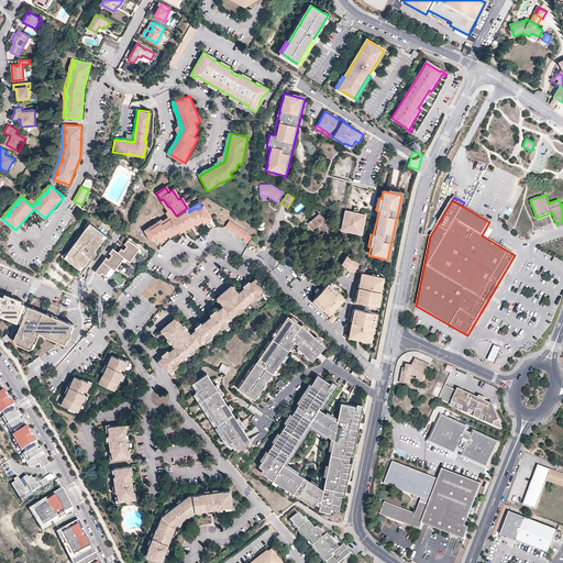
[(211,217),(203,206),(201,207),(197,209),(196,208),(189,212),(188,210),(180,216),(177,218),(184,229),(194,222),(195,223),(202,219),(203,221),(211,217)]
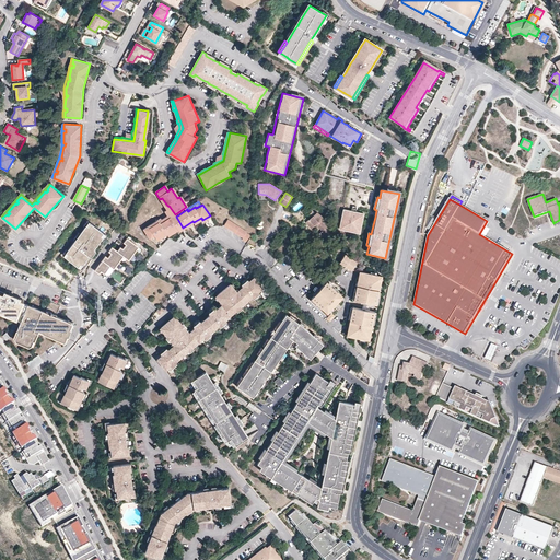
[(360,231),(363,213),(354,212),(356,208),(351,207),(350,211),(342,210),(339,228),(360,231)]
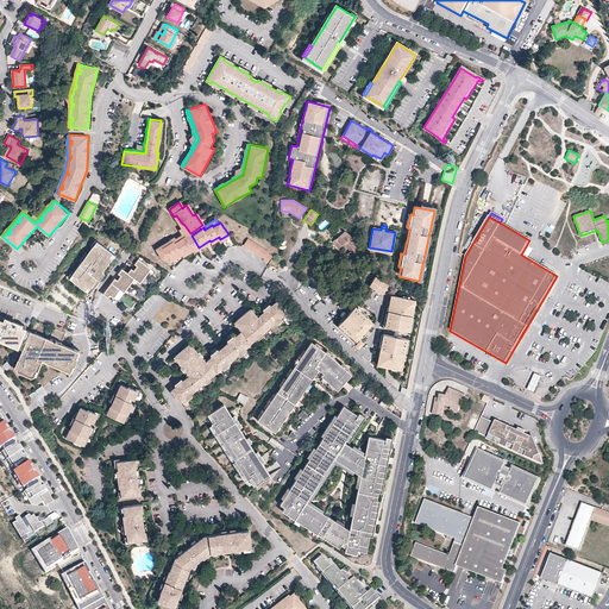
[(346,230),(343,226),(337,234),(343,240),(351,231),(347,228),(346,230)]
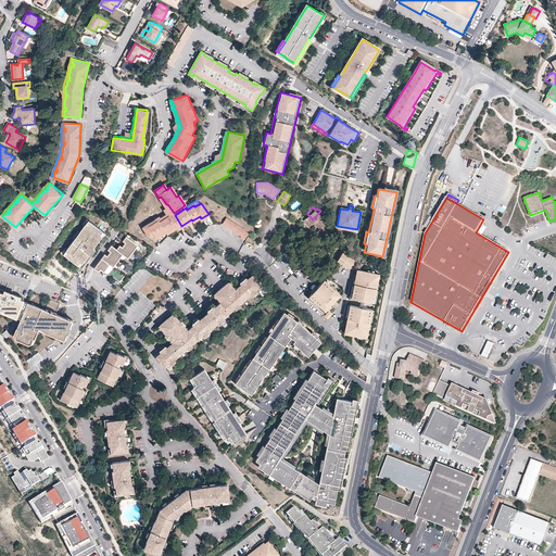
[(324,218),(318,215),(315,219),(319,224),(324,218)]
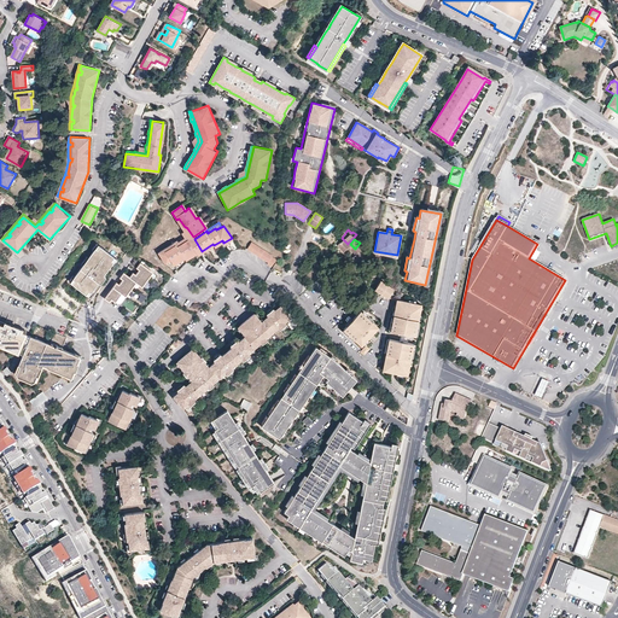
[(196,252),(190,243),(179,249),(175,243),(173,244),(174,246),(168,251),(167,249),(158,254),(164,263),(170,260),(172,262),(173,264),(184,257),(185,258),(196,252)]
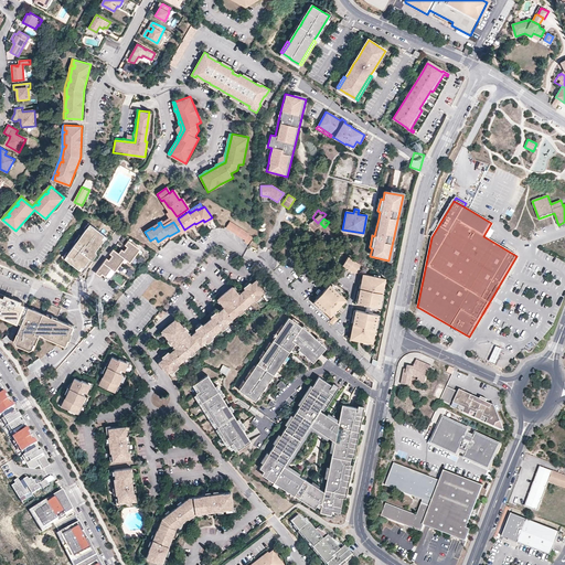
[(249,234),(230,222),(225,227),(245,241),(244,242),(248,244),(253,237),(248,235),(249,234)]
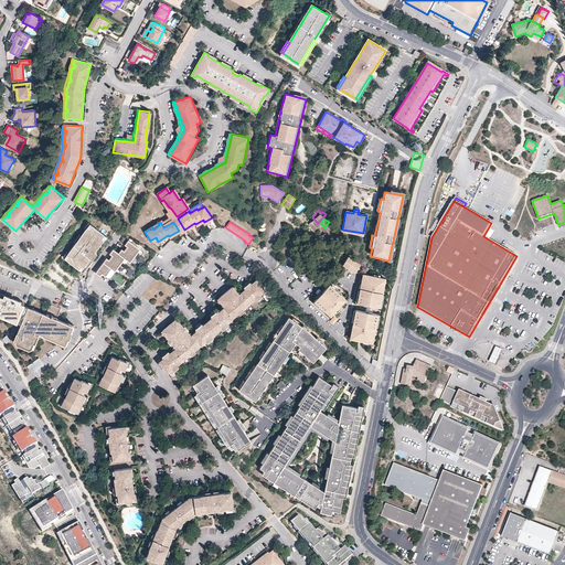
[(66,259),(80,269),(82,266),(83,267),(104,240),(103,237),(105,235),(92,225),(89,228),(87,227),(81,236),(82,237),(77,243),(76,242),(66,255),(68,256),(66,259)]
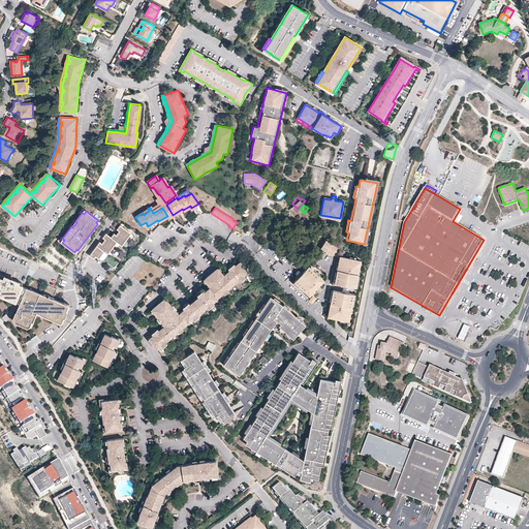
[(100,241),(90,254),(97,259),(104,250),(107,253),(117,241),(122,245),(131,232),(121,224),(112,237),(106,232),(103,237),(105,239),(102,243),(100,241)]
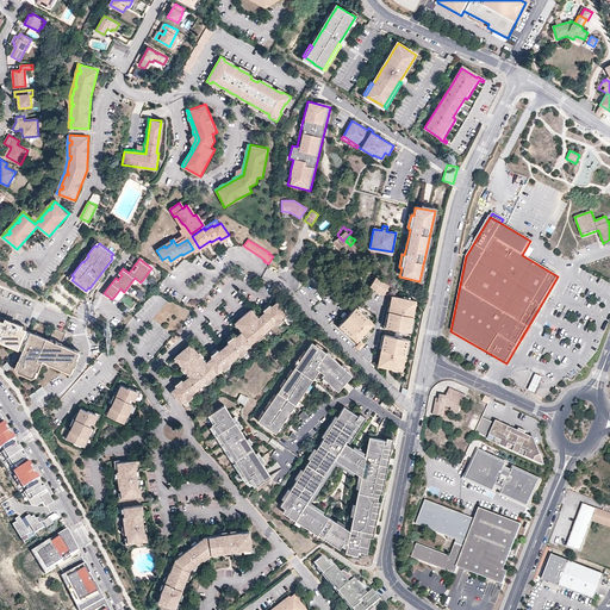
[(386,296),(391,287),(378,279),(373,287),(386,296)]
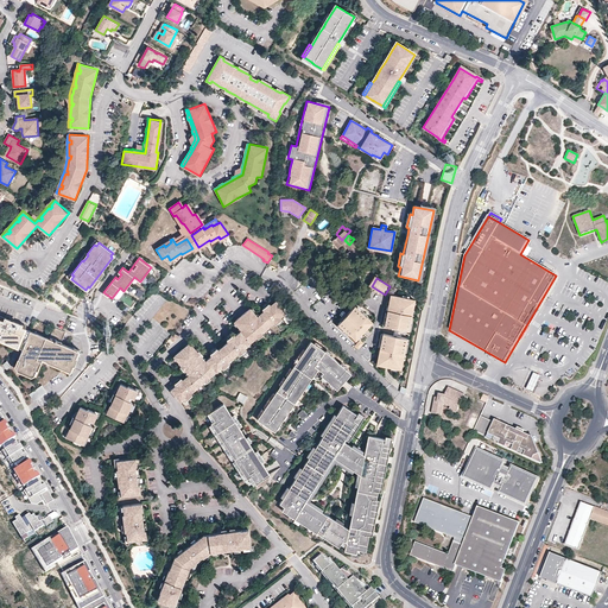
[(410,331),(416,302),(394,297),(388,327),(398,329),(399,329),(410,331)]
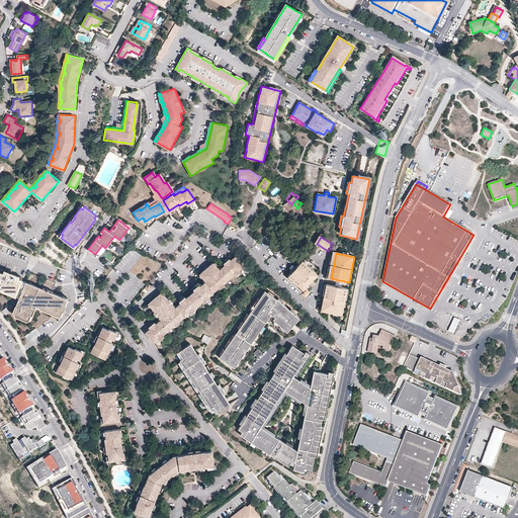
[(242,265),(236,258),(222,270),(220,271),(218,269),(213,264),(201,274),(207,282),(200,288),(195,292),(186,300),(181,305),(177,308),(175,310),(174,309),(176,307),(170,300),(168,303),(162,294),(150,305),(156,313),(154,314),(161,322),(156,326),(151,330),(147,334),(153,341),(156,339),(157,341),(159,340),(161,342),(166,337),(165,336),(170,332),(169,331),(175,326),(176,328),(180,325),(179,324),(185,318),(185,319),(189,315),(191,317),(196,312),(194,310),(204,301),(206,304),(211,299),(209,297),(214,293),(220,288),(222,290),(225,287),(224,285),(230,279),(230,280),(235,276),(236,278),(241,274),(239,271),(241,270),(240,268),(242,265)]
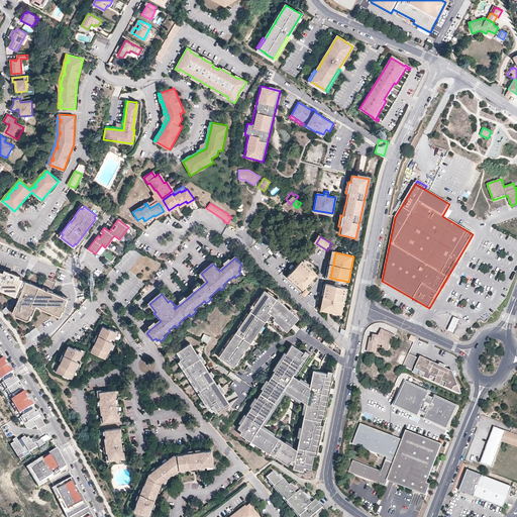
[(318,275),(304,261),(290,276),(304,290),(318,275)]
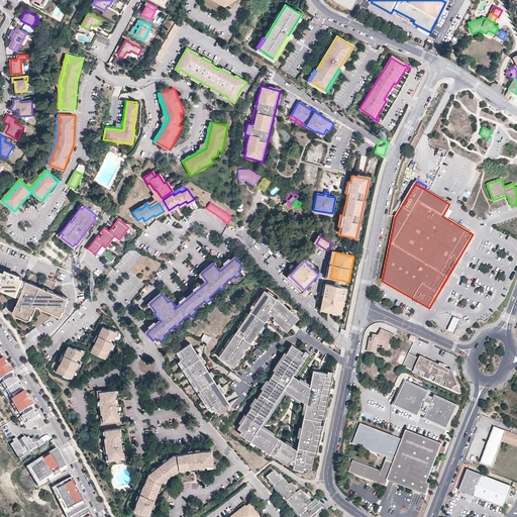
[(21,278),(0,269),(0,290),(14,296),(15,295),(21,280),(21,278)]
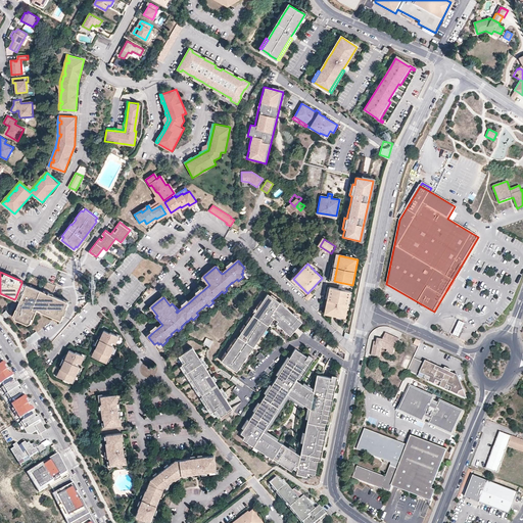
[(19,299),(26,284),(21,283),(15,298),(19,299)]
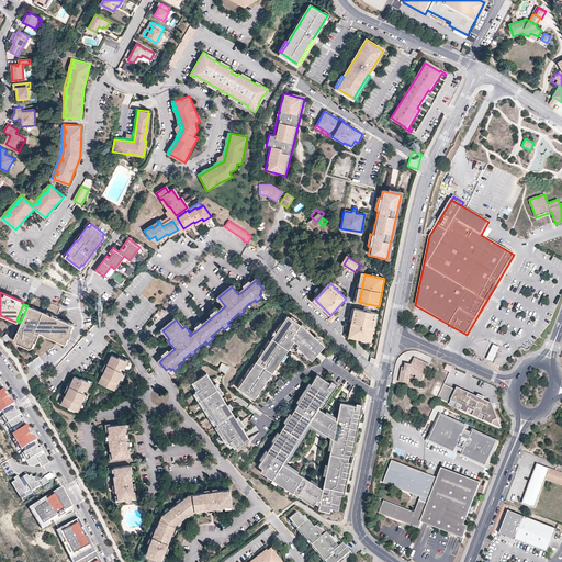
[(74,325),(27,305),(21,322),(17,332),(18,332),(15,339),(31,346),(33,341),(35,341),(37,334),(66,345),(74,325)]
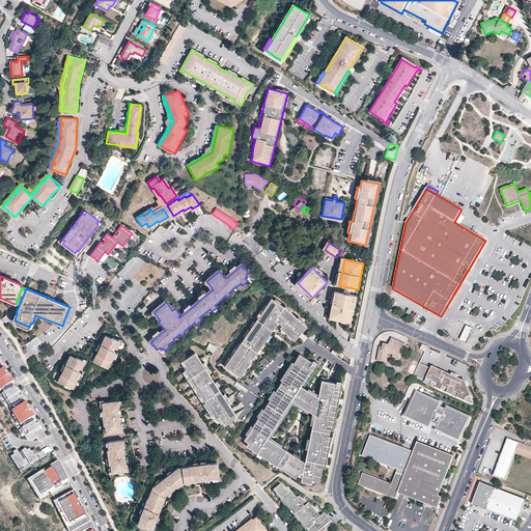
[(351,323),(357,296),(351,295),(343,294),(338,292),(332,318),(351,323)]
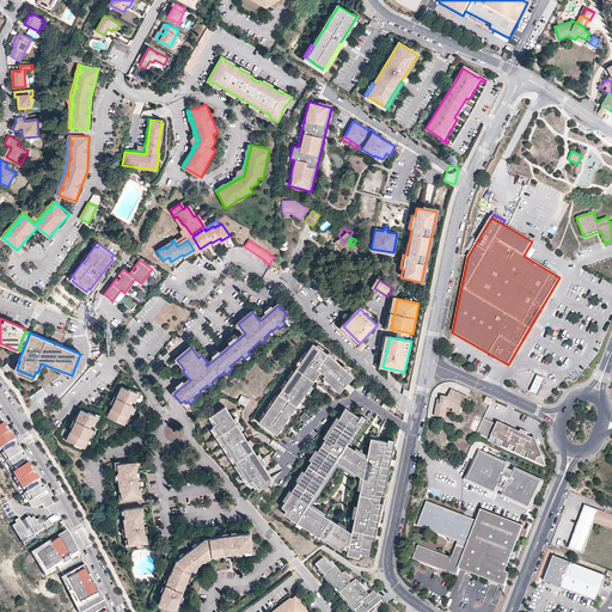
[(313,343),(258,422),(276,435),(320,372),(325,374),(323,378),(340,392),(354,375),(331,355),(313,343)]
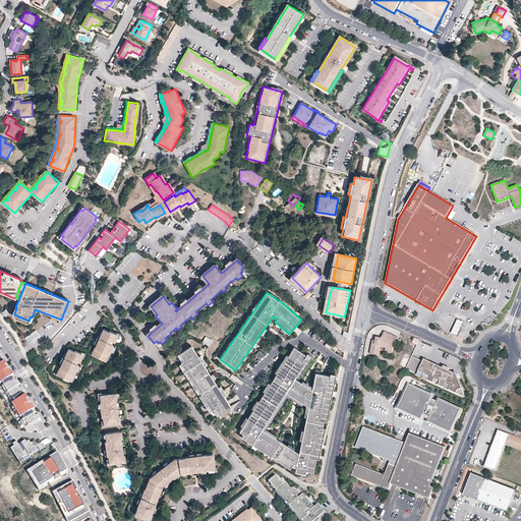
[(457,336),(463,322),(457,319),(451,333),(457,336)]
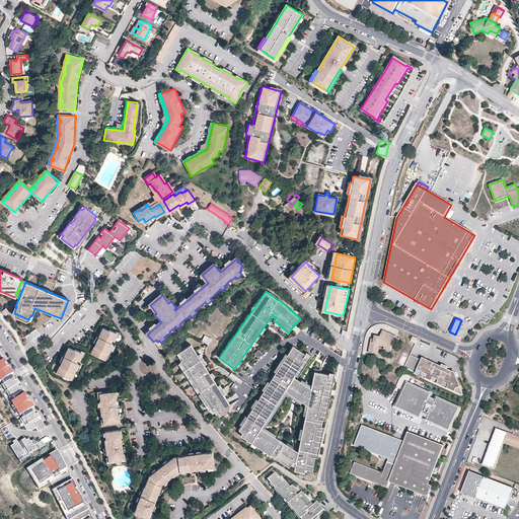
[(41,334),(36,328),(26,337),(30,341),(41,334)]
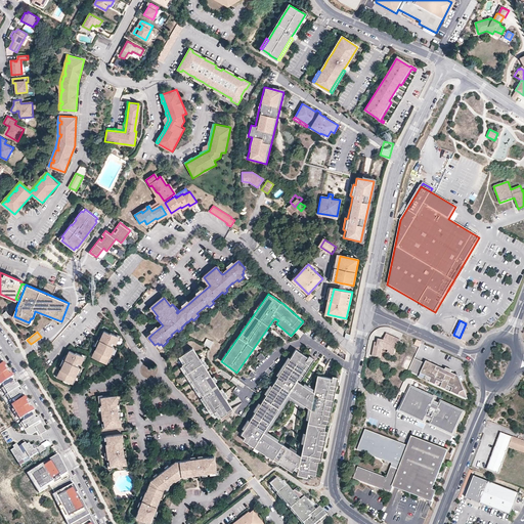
[(108,335),(102,333),(99,340),(102,341),(101,343),(98,342),(91,358),(105,364),(108,360),(107,358),(107,357),(108,357),(114,348),(112,347),(113,345),(114,345),(118,338),(110,334),(108,335)]
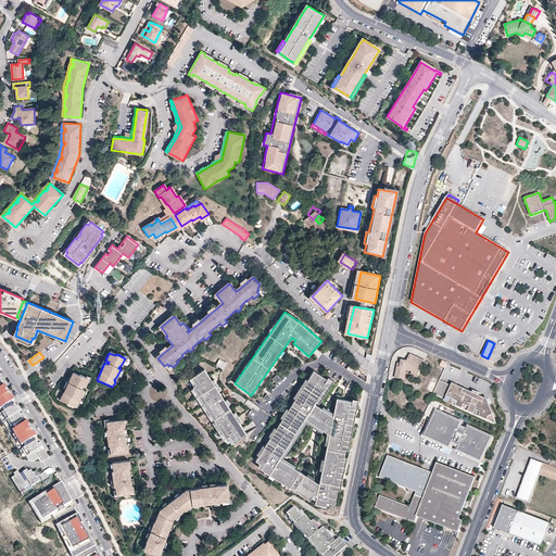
[(407,368),(419,374),(426,359),(411,353),(407,361),(405,359),(404,363),(402,363),(399,363),(396,377),(405,379),(407,368)]
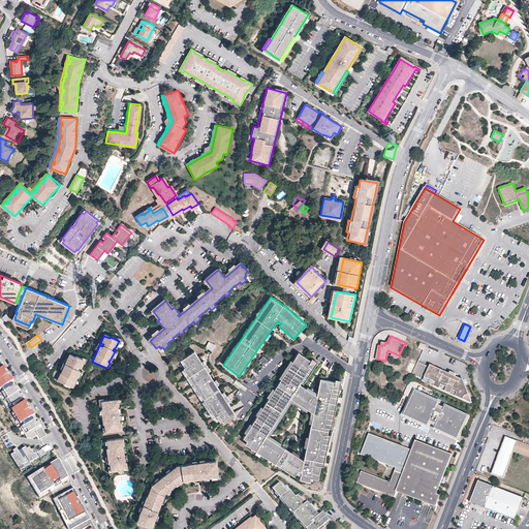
[(208,341),(205,347),(212,350),(215,344),(208,341)]
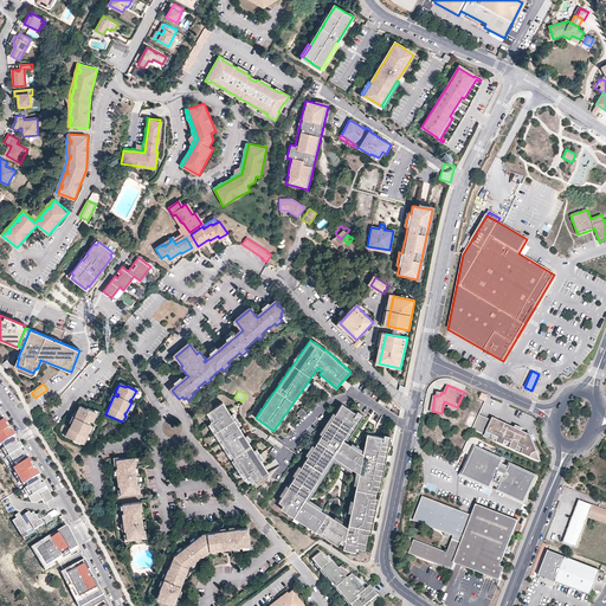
[(388,399),(384,406),(399,417),(400,410),(388,399)]
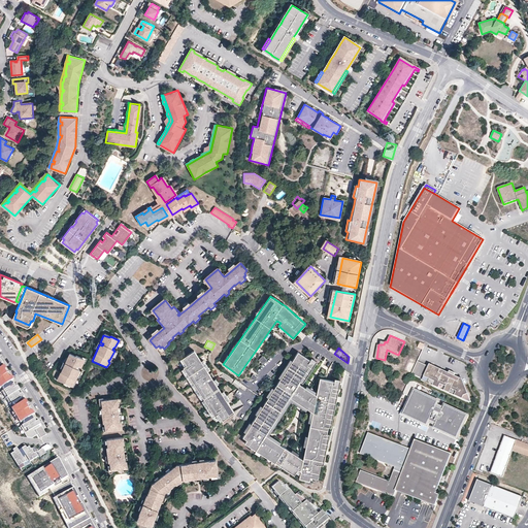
[(297,350),(249,426),(266,437),(291,397),(312,411),(316,393),(300,384),(315,360),(297,350)]
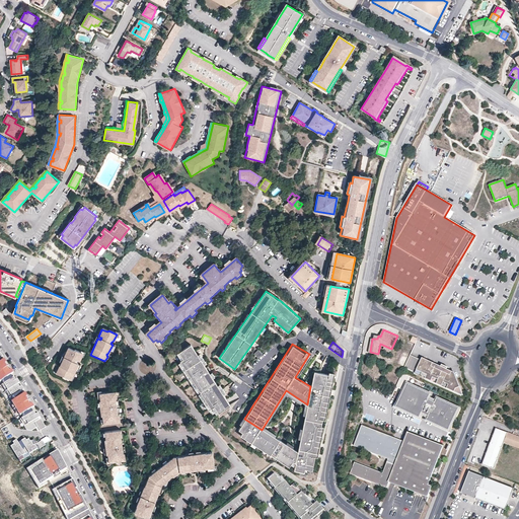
[(198,355),(191,345),(173,356),(213,417),(230,405),(223,394),(218,385),(213,378),(210,374),(204,364),(198,355)]
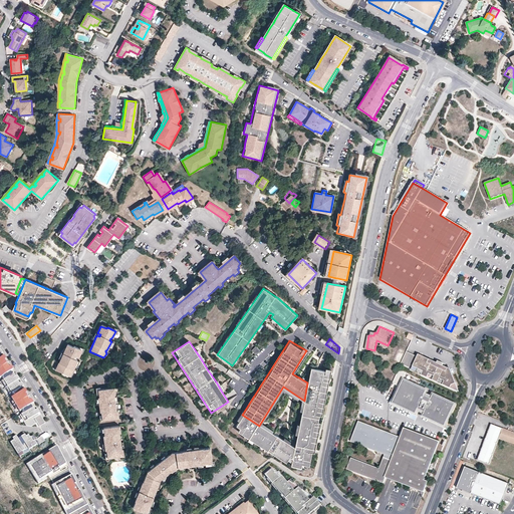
[(72,348),(66,345),(64,352),(66,353),(65,355),(63,354),(56,371),(70,377),(72,372),(71,371),(71,369),(72,370),(77,360),(74,359),(76,357),(78,358),(81,350),(73,346),(72,348)]
